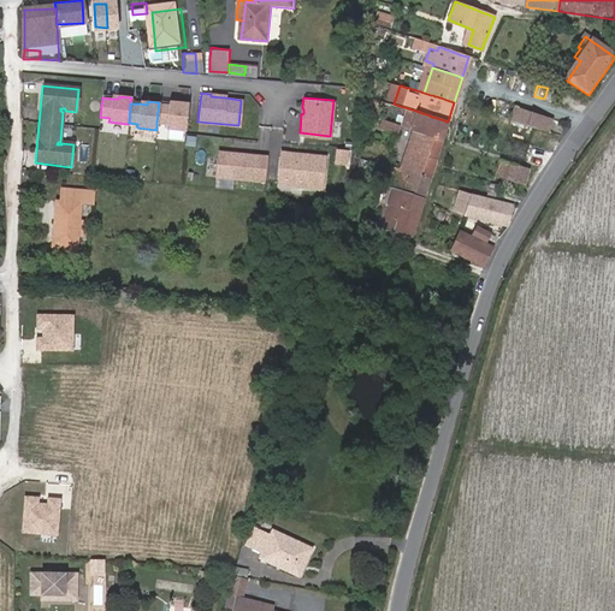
[(176,101),(176,105),(167,104),(159,102),(157,123),(166,123),(166,128),(185,130),(188,102),(176,101)]
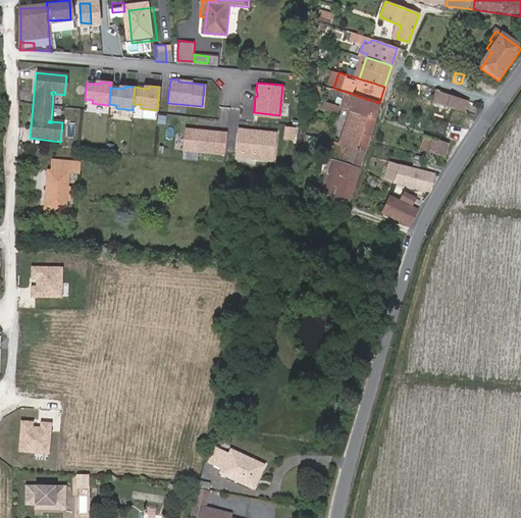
[(433,103),(465,112),(468,102),(436,91),(433,102),(433,103)]
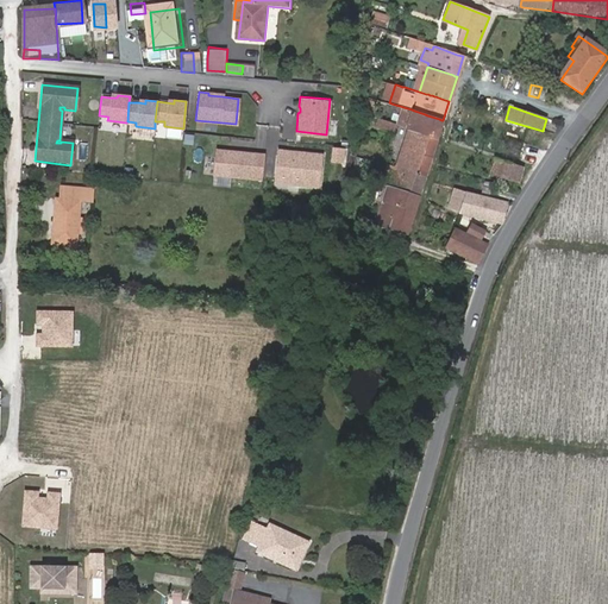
[(399,126),(407,129),(412,131),(415,132),(420,133),(425,136),(437,139),(443,120),(442,120),(439,119),(427,115),(425,114),(414,111),(412,109),(403,107),(397,126),(399,126)]
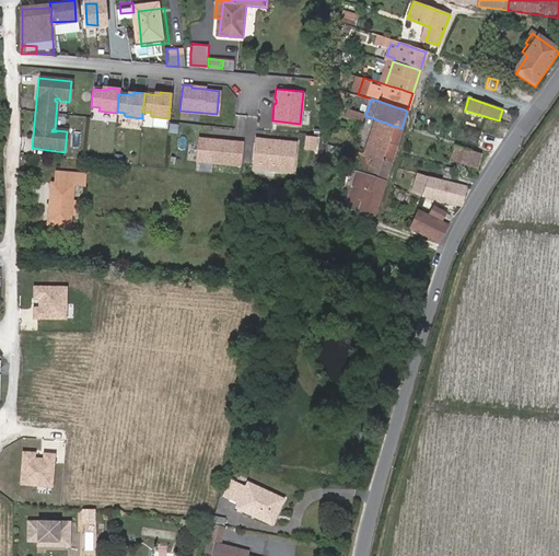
[(360,134),(368,136),(396,146),(402,128),(391,125),(386,123),(382,122),(379,120),(374,118),(371,126),(362,124),(360,134)]
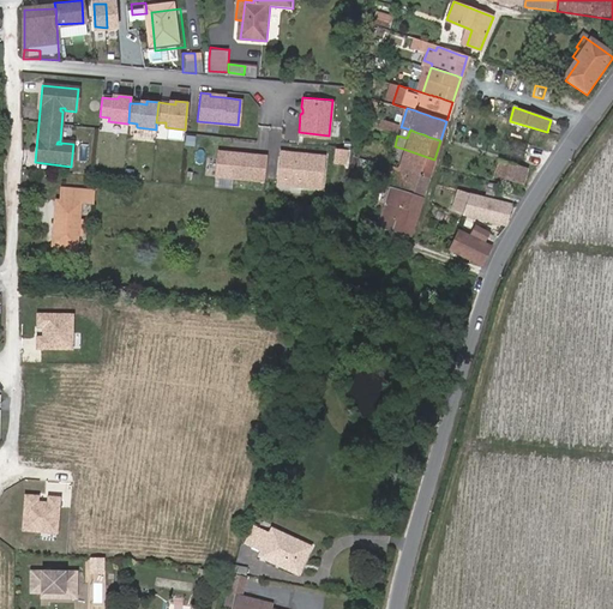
[(403,149),(397,168),(428,178),(434,160),(403,149)]
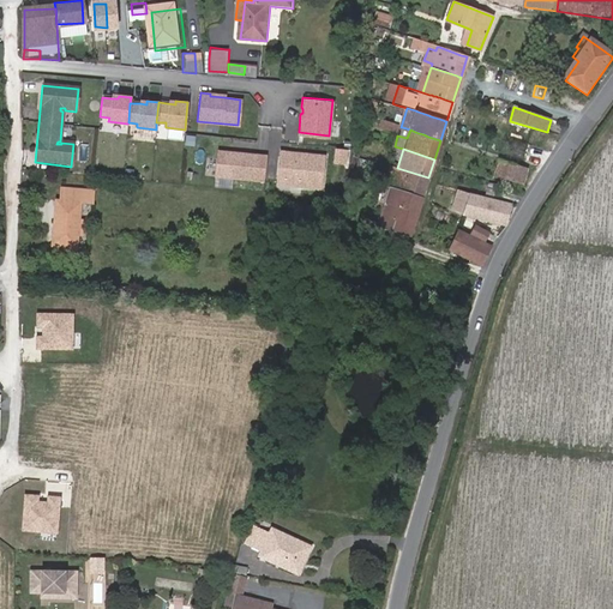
[(266,155),(217,150),(215,175),(264,180),(266,155)]
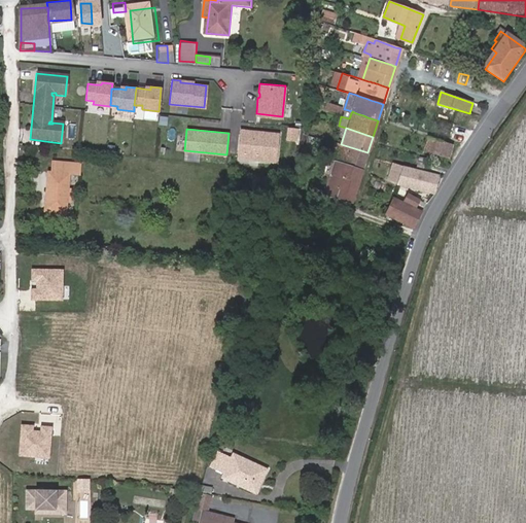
[(247,133),(239,132),(237,151),(259,153),(258,158),(276,160),(279,132),(261,130),(261,131),(247,130),(247,133)]
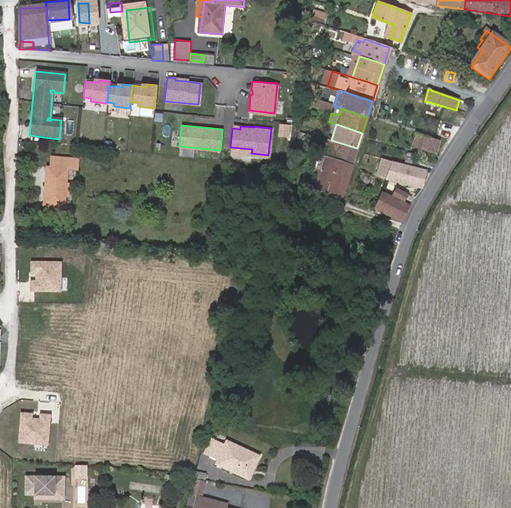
[(437,156),(441,143),(417,135),(414,149),(437,156)]
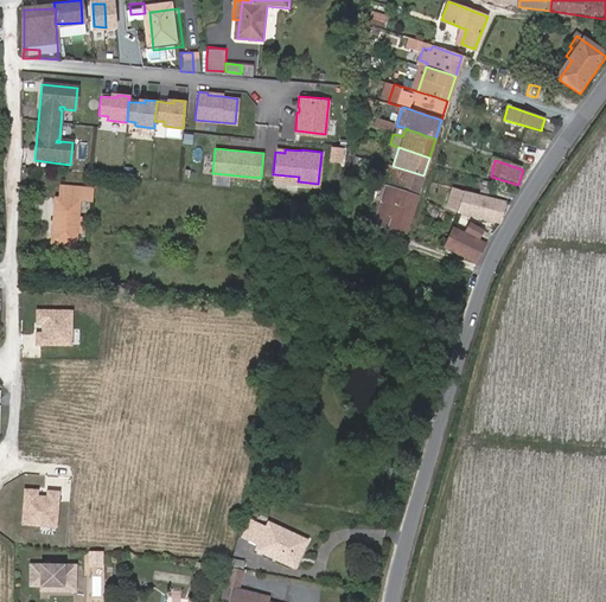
[(389,186),(418,196),(423,175),(393,166),(384,162),(381,173),(388,175),(384,185),(389,186)]
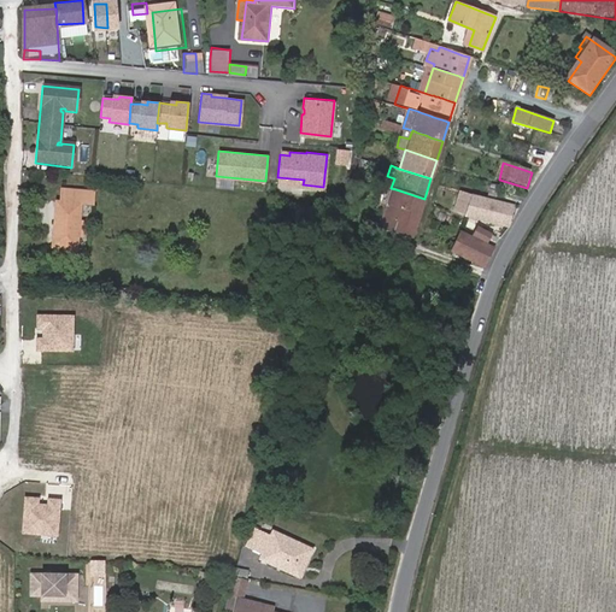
[(391,188),(387,201),(387,202),(417,212),(420,212),(424,199),(396,189),(391,188)]
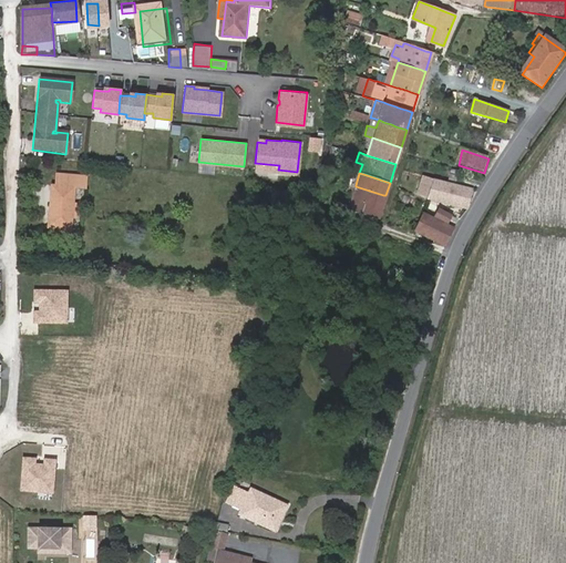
[(84,176),(55,175),(55,186),(51,185),(50,207),(54,208),(53,227),(70,229),(73,187),(83,187),(84,176)]
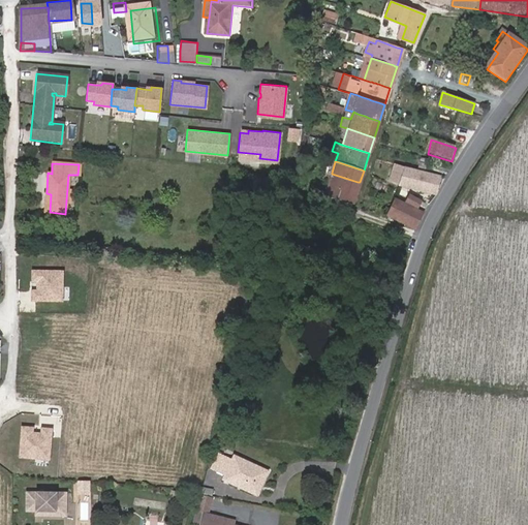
[(401,185),(436,194),(436,193),(438,191),(440,179),(396,167),(393,180),(401,183),(401,185)]
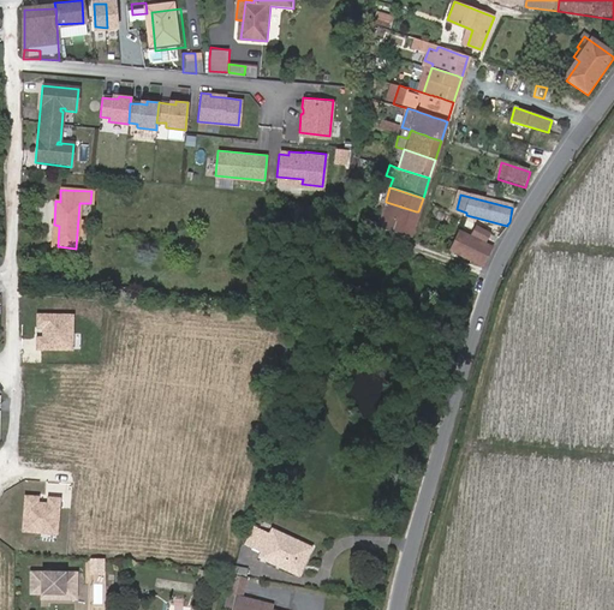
[(392,229),(392,231),(411,237),(418,211),(416,211),(386,202),(386,201),(385,203),(380,216),(394,221),(392,227),(392,229)]
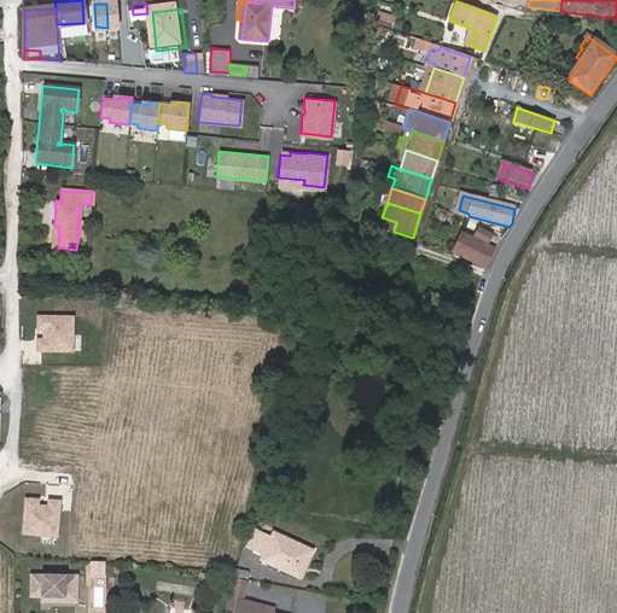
[(80,204),(76,250),(88,250),(91,204),(80,204)]
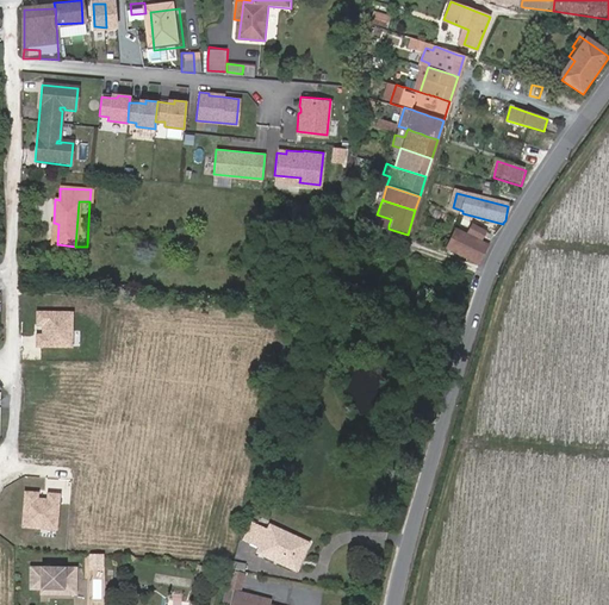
[(374,224),(389,229),(389,228),(389,225),(391,219),(377,214),(374,222),(374,224)]
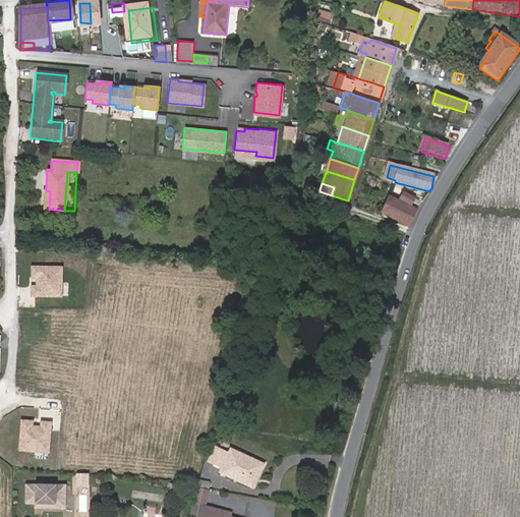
[(412,217),(417,210),(390,196),(386,204),(392,207),(397,209),(398,211),(399,211),(412,217)]
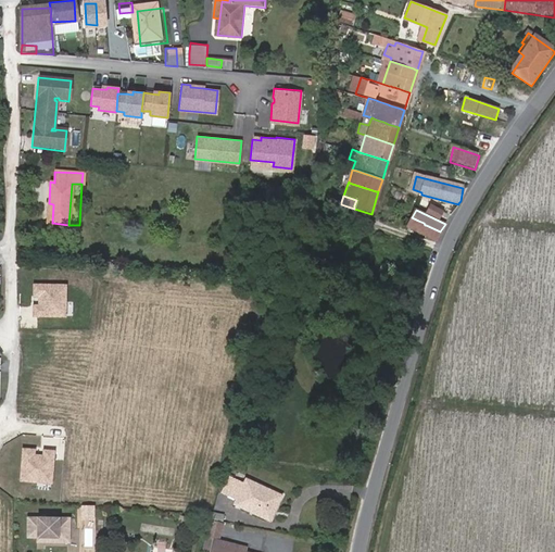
[(418,221),(412,217),(408,225),(437,239),(440,231),(426,225),(425,225),(424,223),(418,221)]
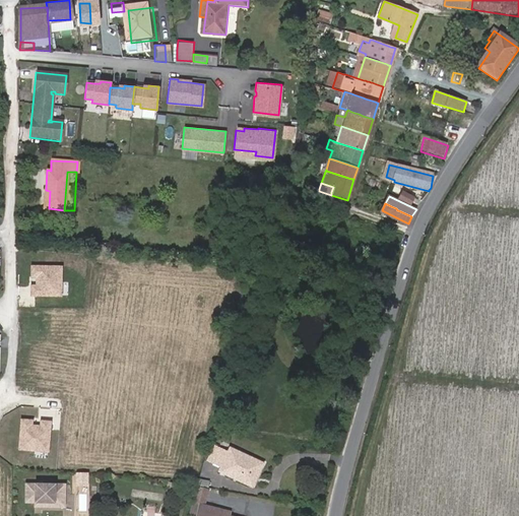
[(33,259),(31,272),(35,272),(34,288),(62,291),(64,261),(33,259)]
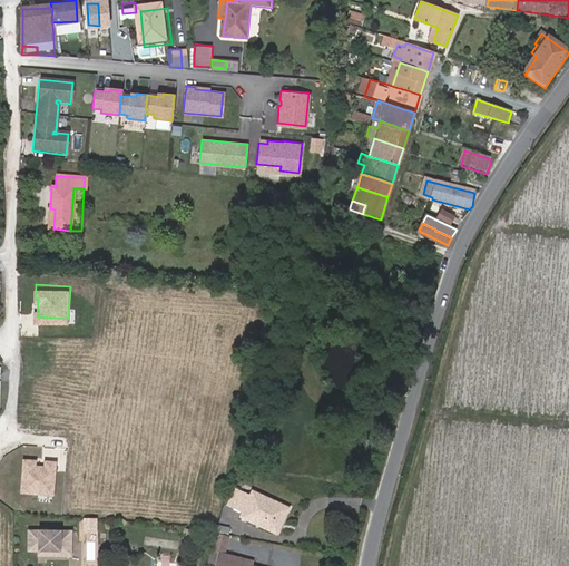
[(56,490),(58,457),(38,456),(38,454),(25,452),(21,488),(56,490)]
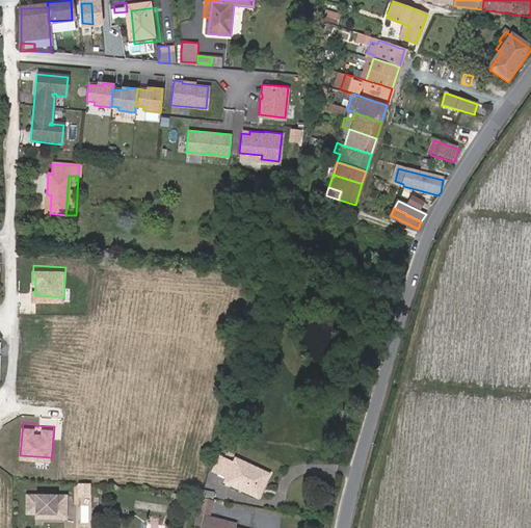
[(256,471),(259,467),(237,455),(235,462),(256,471)]
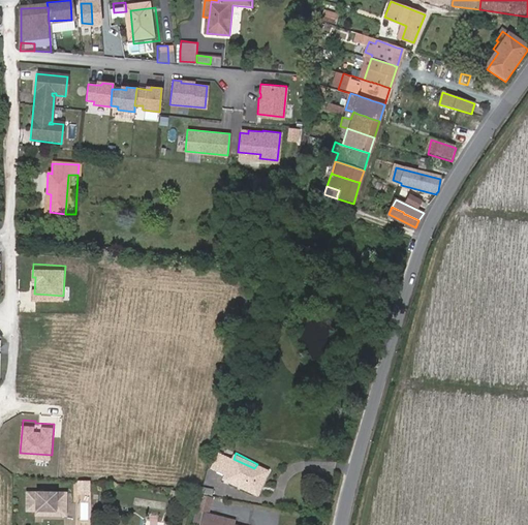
[(254,468),(234,459),(223,454),(216,469),(225,473),(223,476),(257,493),(269,469),(257,464),(254,468)]
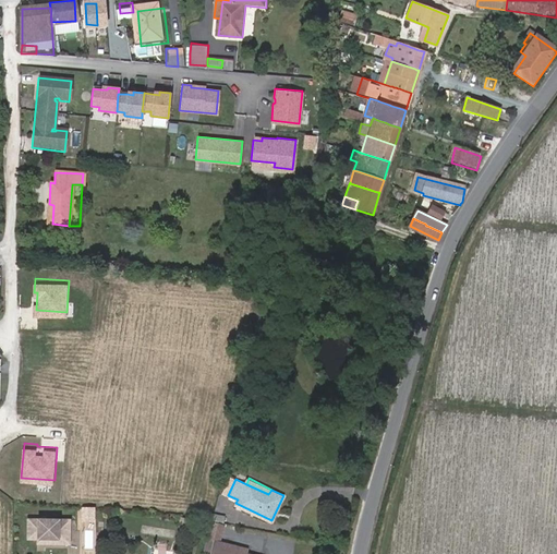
[(28,521),(28,540),(38,540),(45,540),(44,544),(69,544),(69,521),(28,521)]
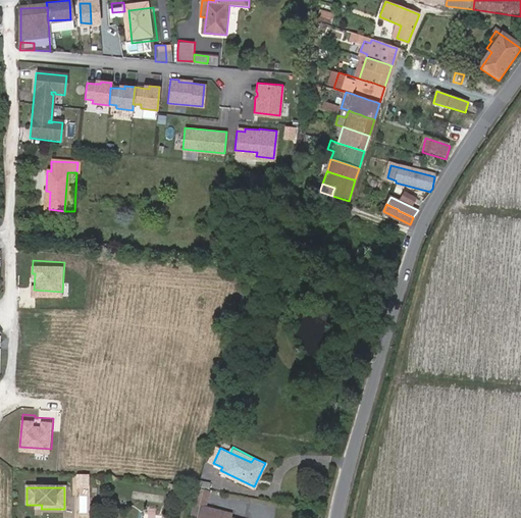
[(231,510),(202,503),(198,517),(243,517),(230,515),(231,510)]
